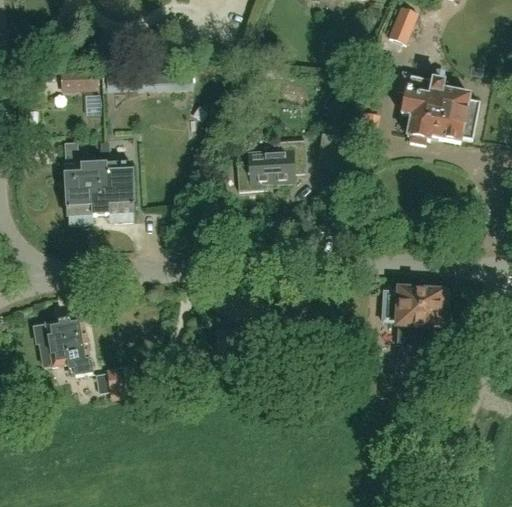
[(406,44),(418,13),(401,6),(389,37),(406,44)]
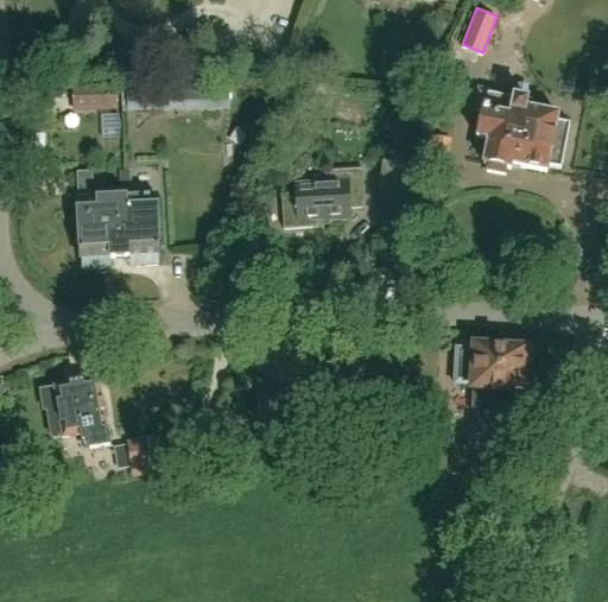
[(73,80),(74,107),(116,106),(115,78),(73,80)]
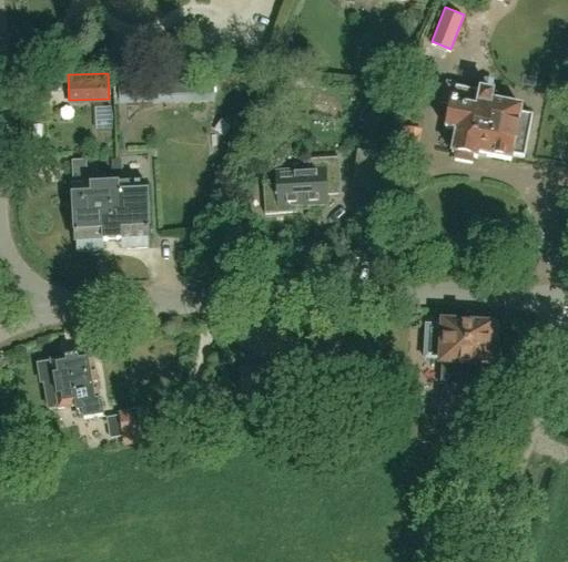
[(213,94),(213,73),(122,77),(122,98),(213,94)]
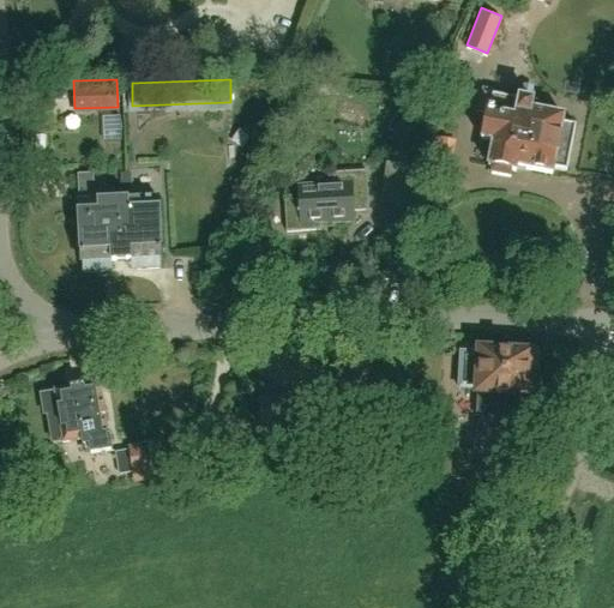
[(522,79),(519,95),(518,94),(518,96),(491,90),(491,91),(480,89),(476,107),(487,109),(481,136),(492,138),(487,162),(492,162),(491,169),(510,173),(511,167),(516,168),(516,163),(552,169),(553,163),(566,166),(575,120),(563,118),(564,112),(531,106),(533,97),(531,97),(534,82),(522,79)]
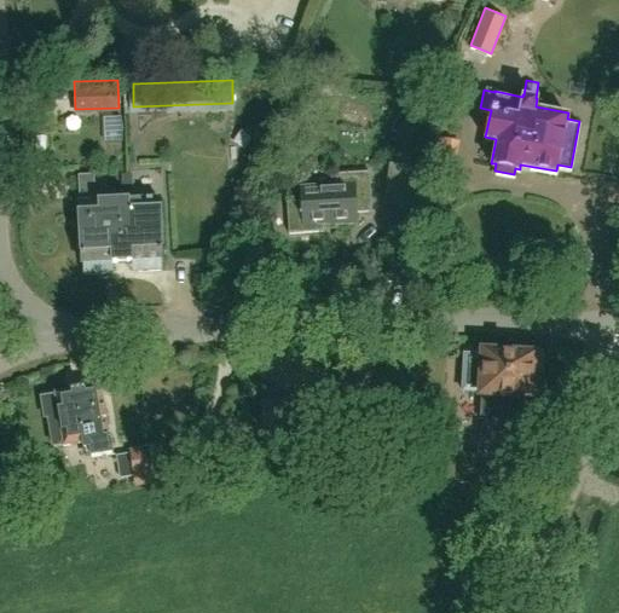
[(449,167),(455,138),(440,136),(434,165),(449,167)]
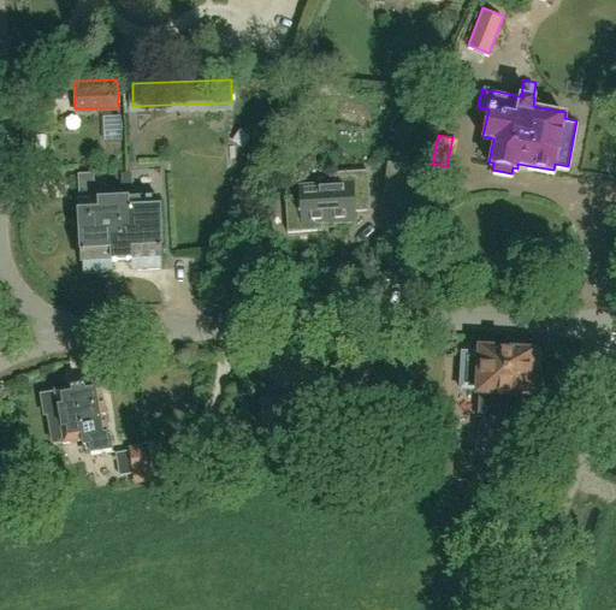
[(408,161),(388,159),(383,200),(397,199),(408,161)]
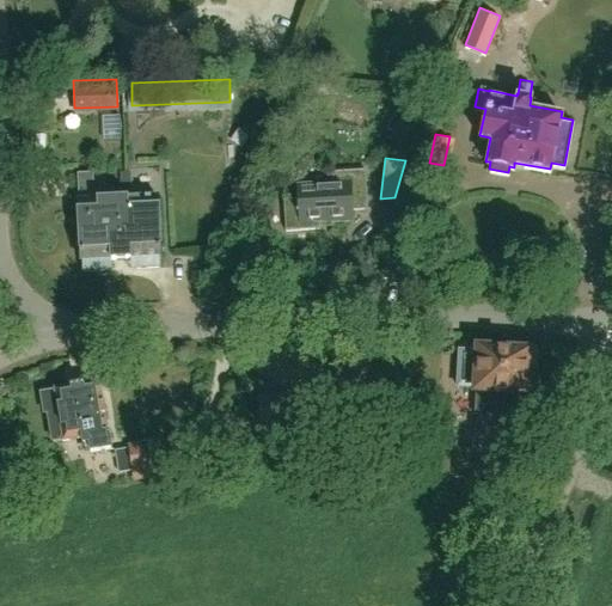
[(365,165),(332,166),(332,179),(298,182),(298,194),(283,195),(285,225),(320,224),(320,216),(352,214),(350,204),(367,204),(365,165)]
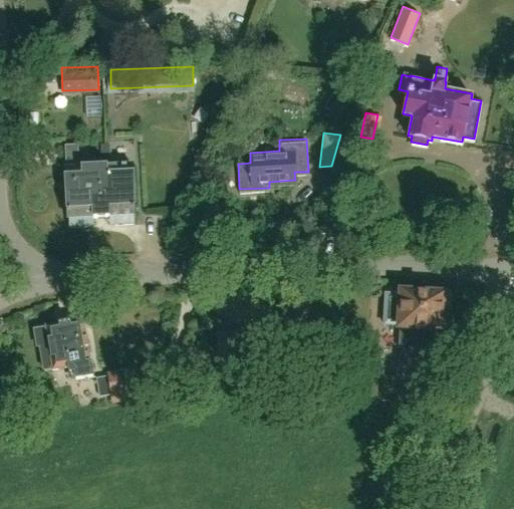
[(78,142),(64,142),(67,215),(68,215),(68,224),(92,223),(91,214),(90,180),(106,179),(105,164),(78,165),(78,142)]
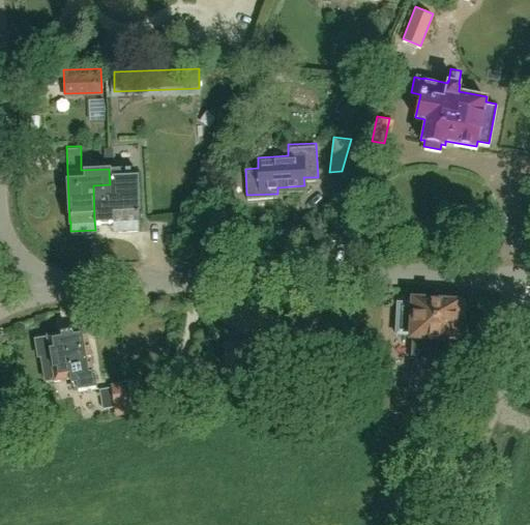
[(111,169),(109,169),(110,184),(93,185),(94,221),(113,220),(113,230),(139,229),(136,168),(116,169),(111,169)]
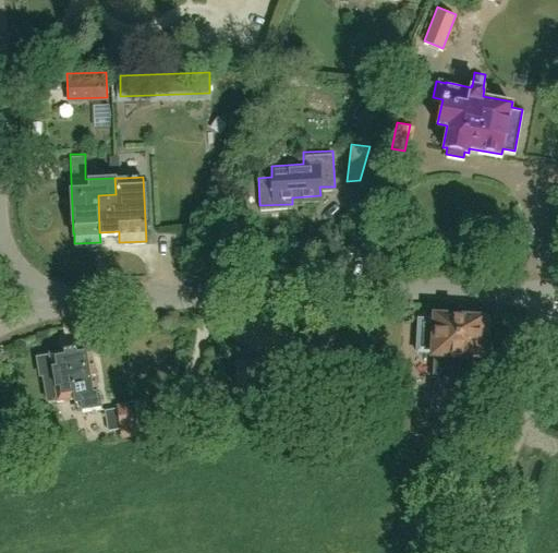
[(435,317),(419,317),(416,350),(433,350),(433,352),(435,353),(435,374),(485,377),(486,355),(480,355),(482,319),(435,315),(435,317)]
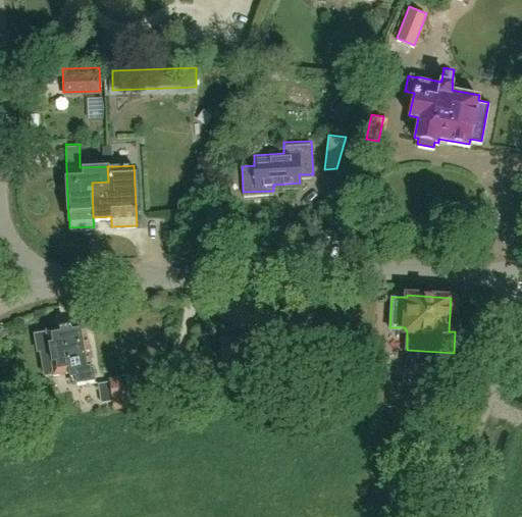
[(91,365),(83,322),(46,328),(46,330),(35,331),(37,348),(48,347),(53,372),(68,370),(70,376),(73,376),(74,382),(94,379),(92,365),(91,365)]
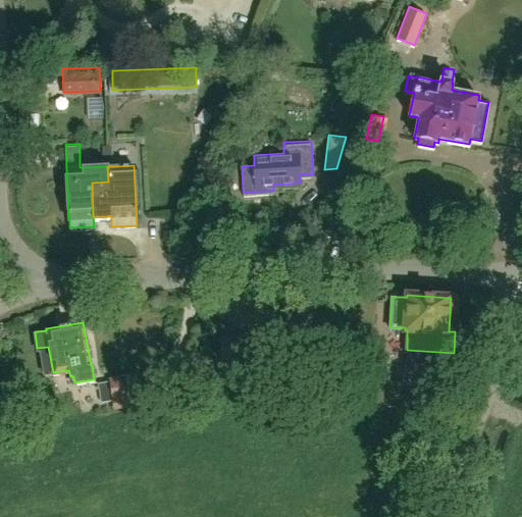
[(113,407),(142,402),(142,400),(153,398),(149,372),(137,374),(137,371),(108,376),(109,379),(97,381),(101,401),(112,399),(113,407)]
